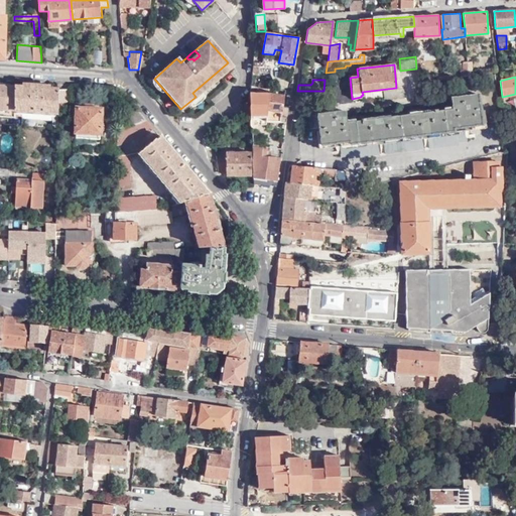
[(0,85),(0,109),(13,110),(14,86),(0,85)]
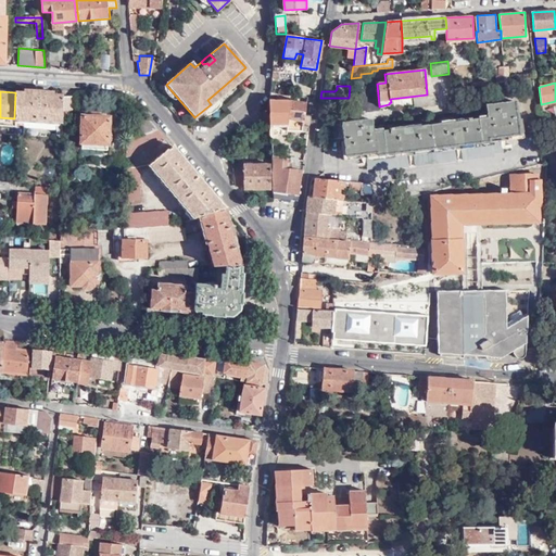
[(55,137),(62,137),(63,114),(63,96),(15,92),(14,118),(57,121),(55,137)]
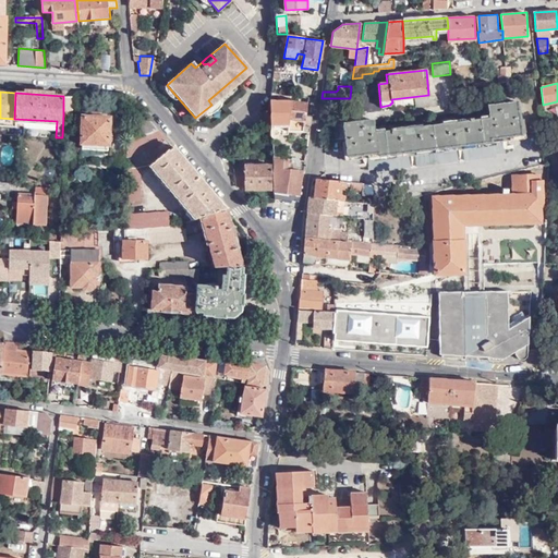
[(73,96),(63,96),(63,114),(73,114),(73,96)]
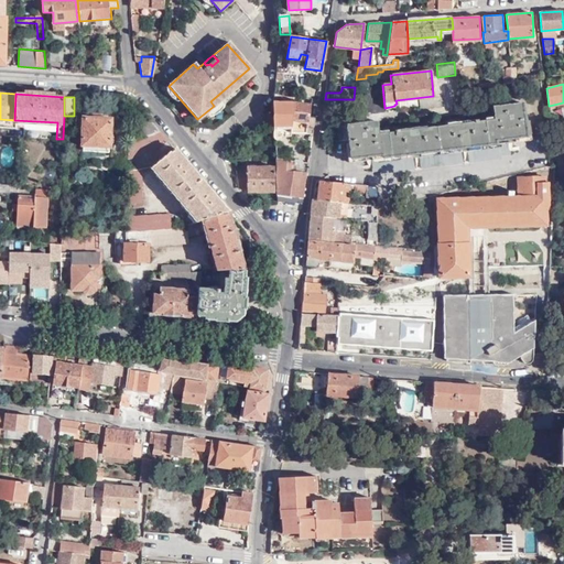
[(312,134),(314,117),(308,116),(310,105),(272,100),(272,129),(290,128),(290,133),(312,134)]
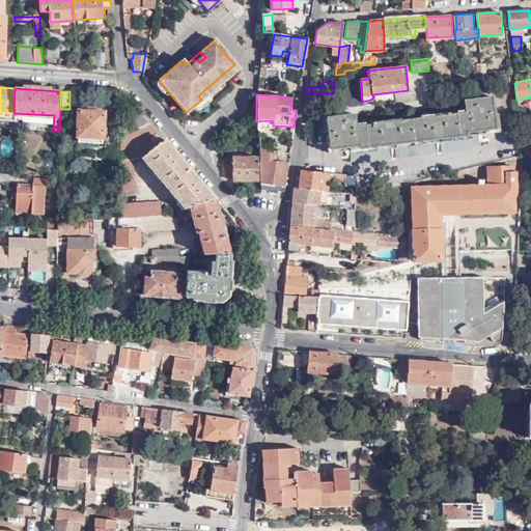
[(496,128),(493,98),(467,101),(468,113),(451,115),(451,112),(439,113),(438,113),(430,114),(431,117),(392,122),(392,118),(385,119),(385,120),(371,121),(371,124),(356,127),(355,114),(316,118),(317,133),(327,132),(329,149),(343,147),(347,147),(350,161),(358,160),(359,163),(389,159),(387,144),(390,144),(394,143),(395,158),(435,154),(432,139),(436,138),(440,138),(441,151),(471,148),(471,146),(479,145),(477,130),(482,130),(496,128)]
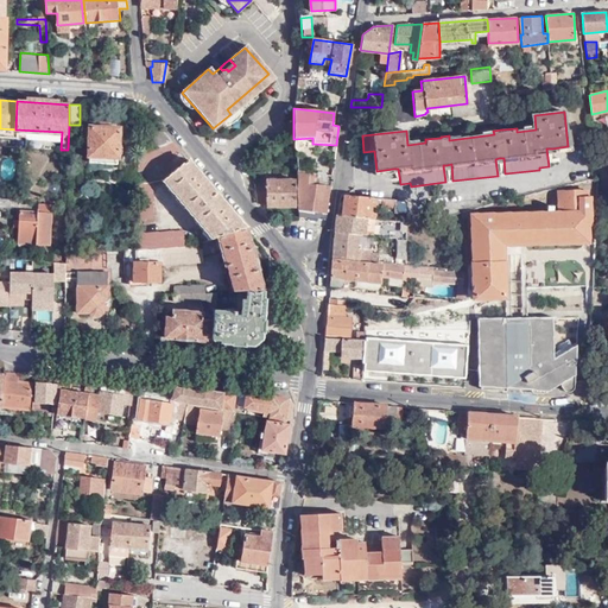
[(88,162),(115,163),(116,158),(119,158),(120,127),(109,127),(109,122),(99,121),(100,126),(89,126),(88,162)]
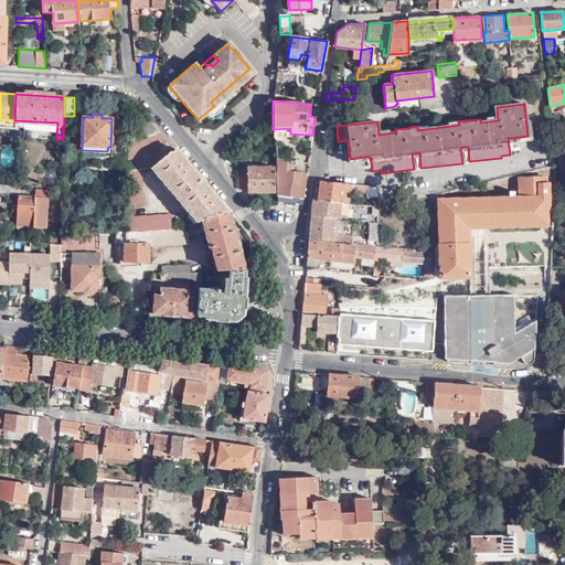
[(551,131),(558,129),(556,115),(548,116),(548,119),(551,131)]
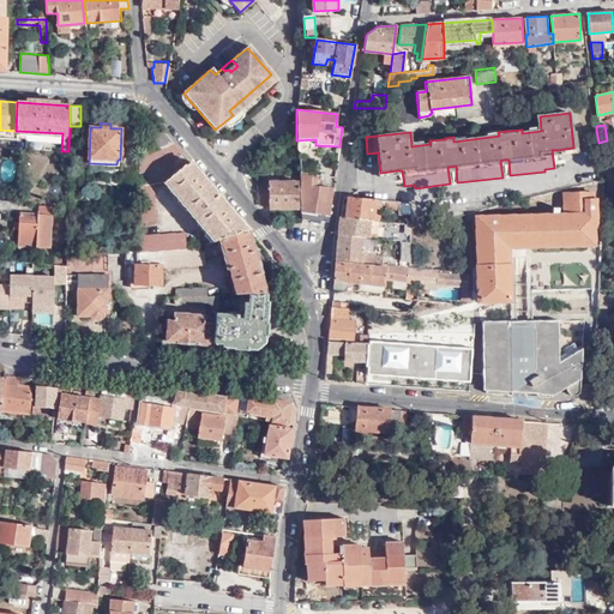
[(160,148),(174,142),(164,130),(154,134),(160,148)]
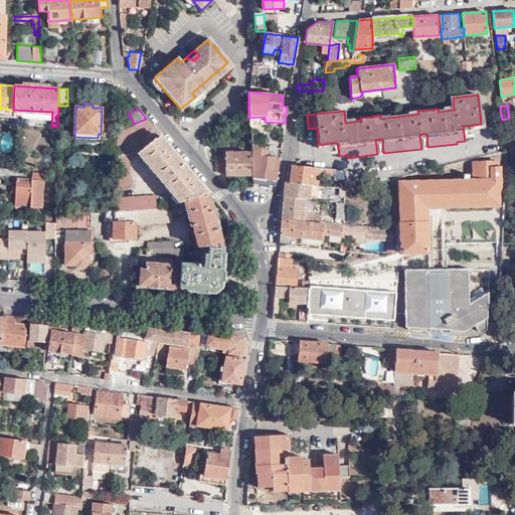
[(117,144),(154,128),(146,119),(134,124),(117,131),(117,144)]
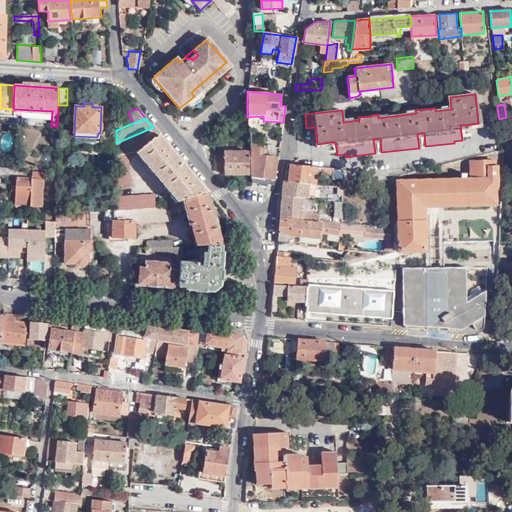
[(208,192),(158,134),(138,151),(178,200),(182,200),(208,192)]
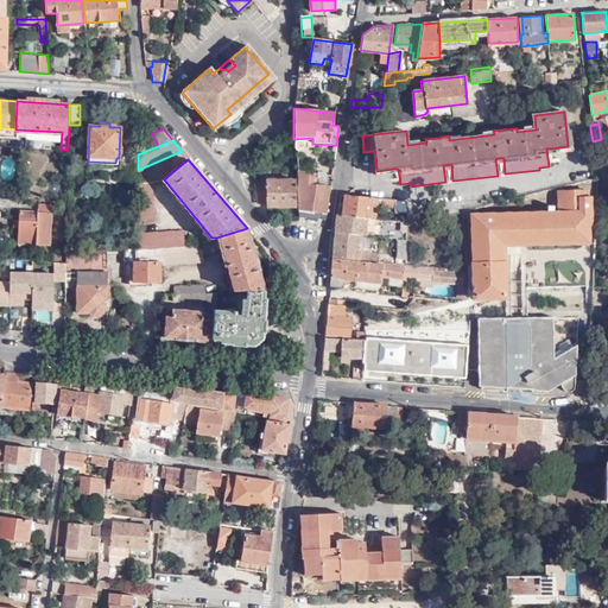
[(325,214),(329,185),(312,183),(314,172),(297,169),(298,217),(323,219),(325,214)]
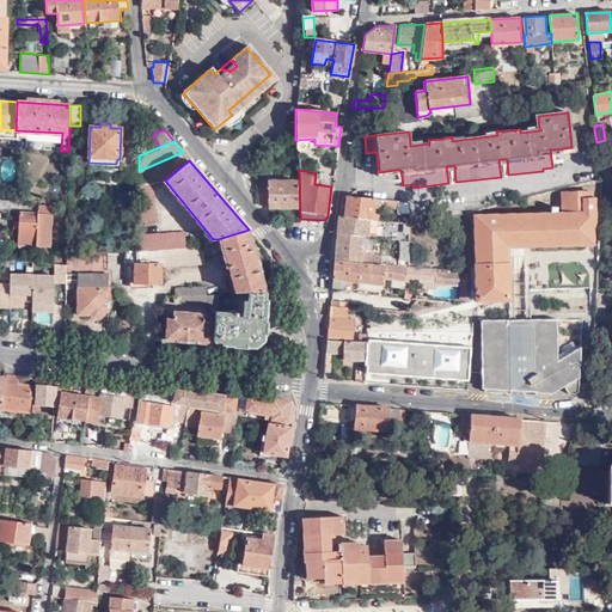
[(153,182),(138,184),(136,220),(152,219),(153,182)]
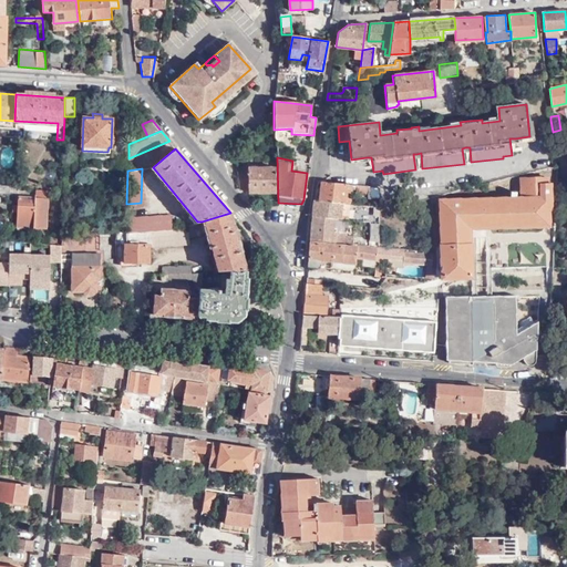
[(237,169),(239,189),(247,189),(248,193),(276,194),(276,169),(237,169)]
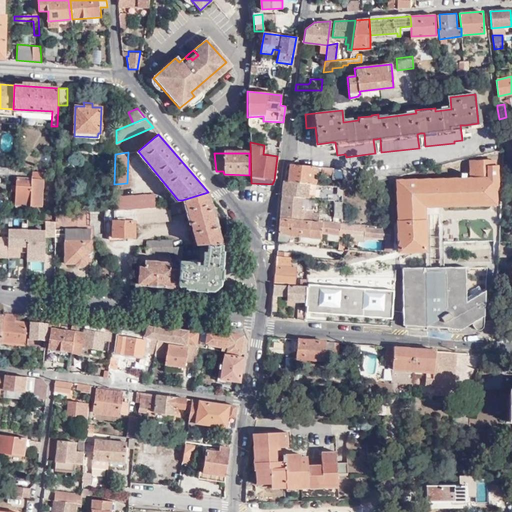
[(496,177),(501,177),(502,164),(493,164),(493,159),(469,160),(469,178),(396,181),(398,252),(425,251),(424,206),(495,203),(494,189),(497,190),(496,177)]
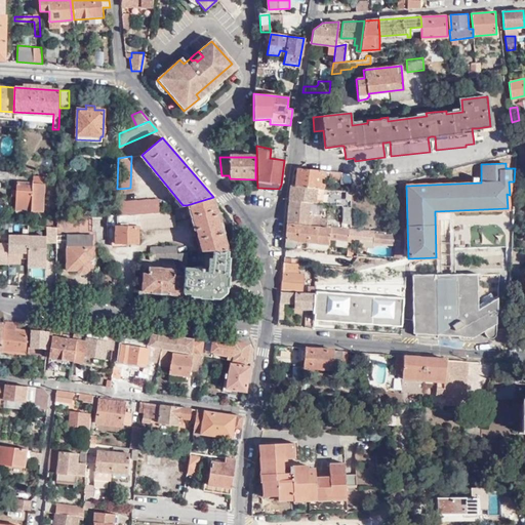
[(295,187),(316,189),(319,189),(322,190),(323,190),(324,175),(328,175),(328,171),(296,168),(295,187)]
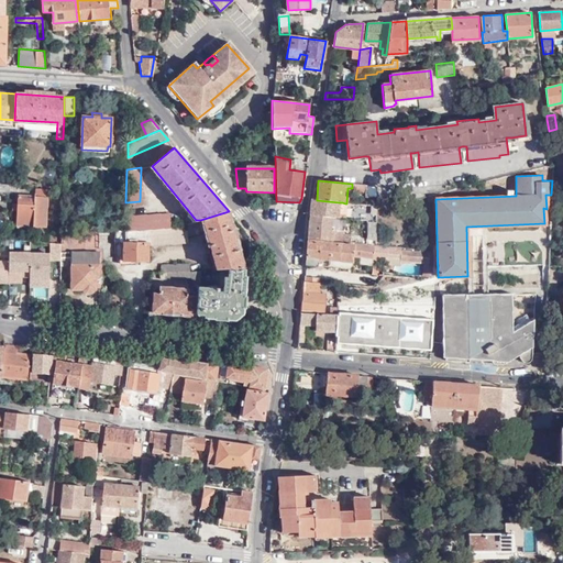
[(375,186),(354,185),(353,192),(365,194),(365,197),(375,197),(375,186)]
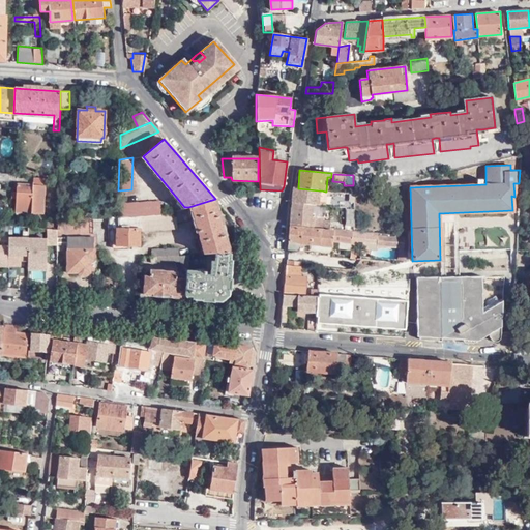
[(41,213),(43,181),(32,181),(32,184),(16,183),(16,192),(15,199),(15,207),(30,208),(29,212),(41,213)]
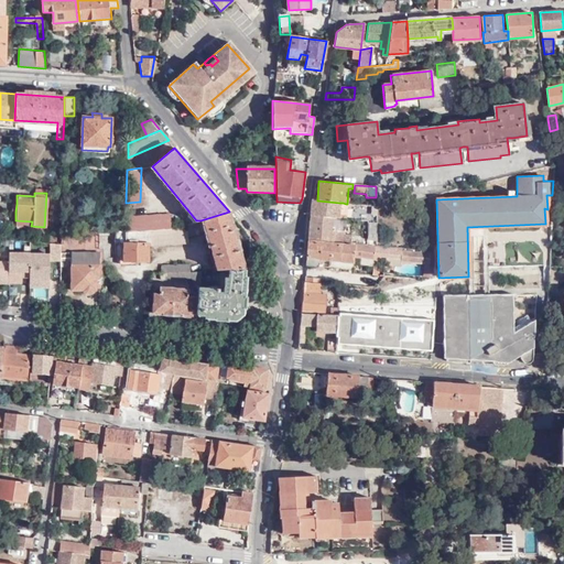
[(312,201),(311,215),(338,218),(339,203),(317,201),(312,201)]
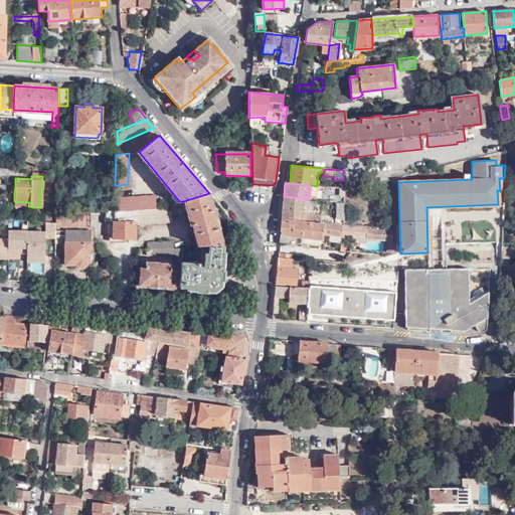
[(222,245),(209,193),(183,201),(186,215),(183,216),(194,252),(203,250),(222,245)]
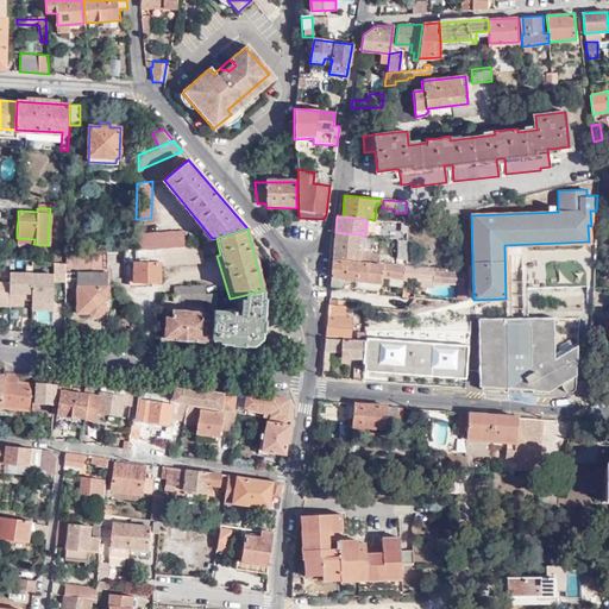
[(149,250),(183,246),(182,231),(142,233),(135,231),(135,250),(149,250)]
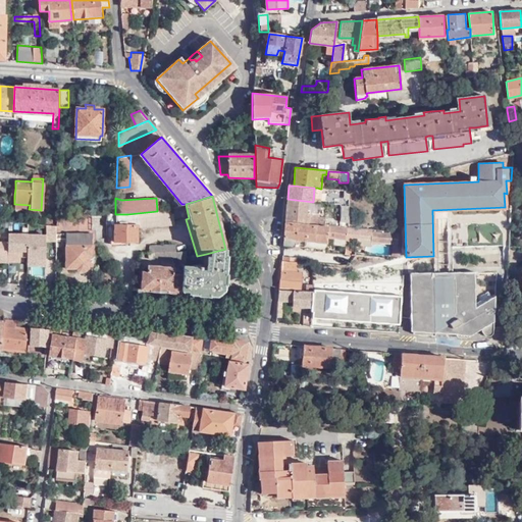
[(288,199),(284,221),(317,224),(317,218),(320,218),(320,214),(317,214),(319,202),(313,202),(288,199)]
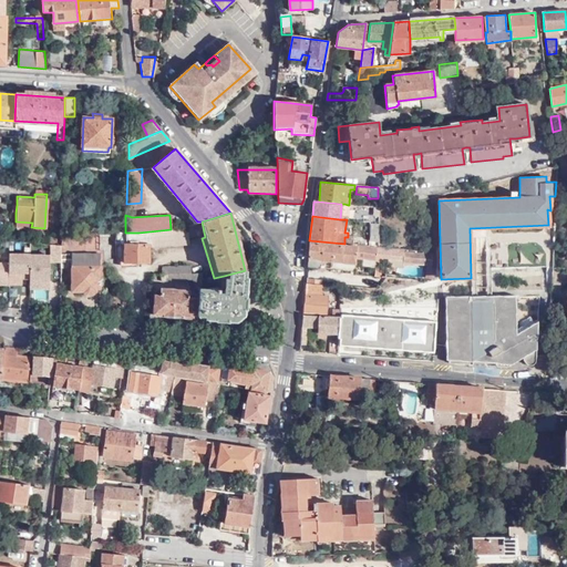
[(202,222),(197,222),(176,228),(174,248),(188,248),(188,240),(202,238),(205,237),(202,222)]
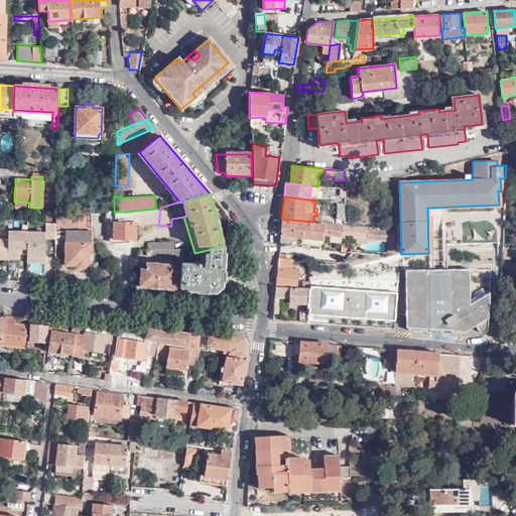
[(345,205),(335,205),(335,219),(344,220),(345,205)]
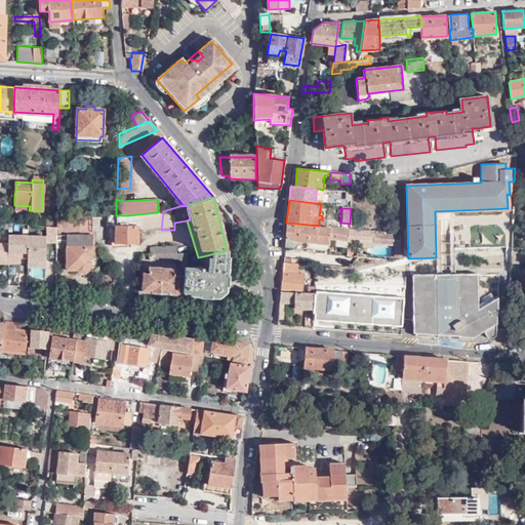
[(91,255),(92,213),(56,211),(55,227),(55,240),(55,246),(65,247),(65,269),(75,270),(78,273),(85,273),(87,270),(88,270),(89,256),(91,255)]
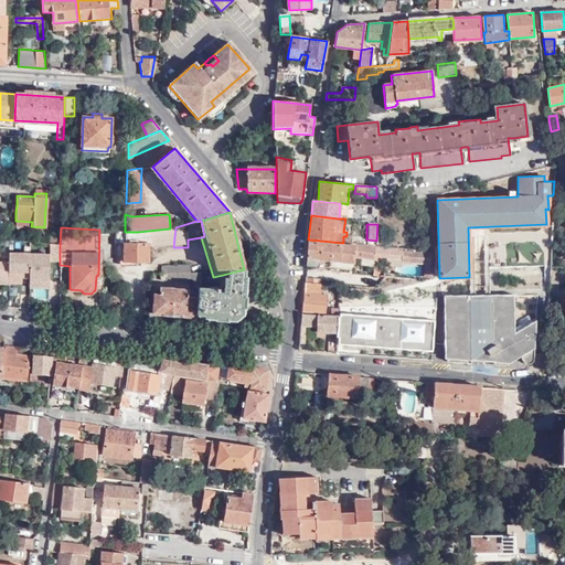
[(173,247),(176,227),(170,228),(138,232),(125,232),(124,243),(123,243),(121,262),(147,263),(148,246),(173,247)]
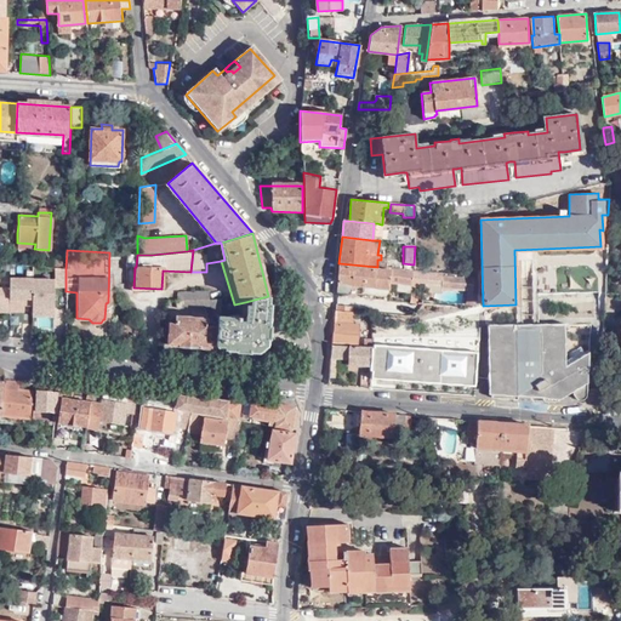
[(46,283),(66,284),(66,268),(32,266),(30,272),(46,273),(46,283)]
